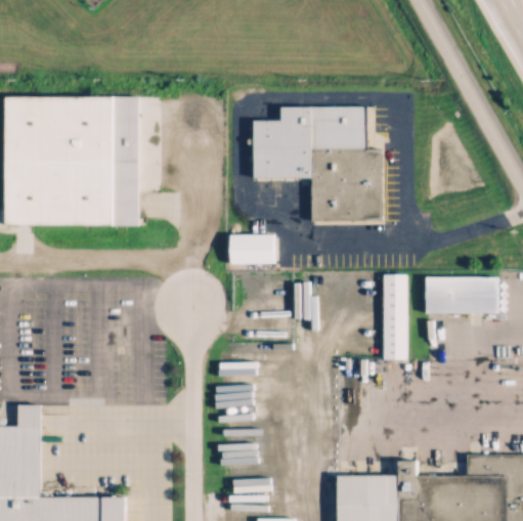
[(138,223),(8,222),(9,94),(140,96),(138,223)]
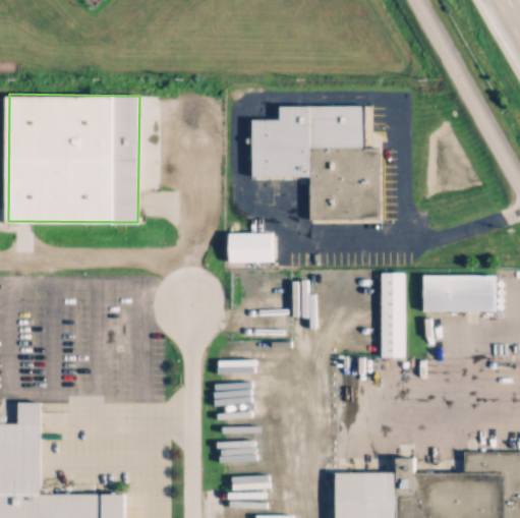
[(279,121),(279,106),(365,105),(365,150),(378,149),(379,218),(309,218),(308,179),(251,179),(251,121),(279,121)]
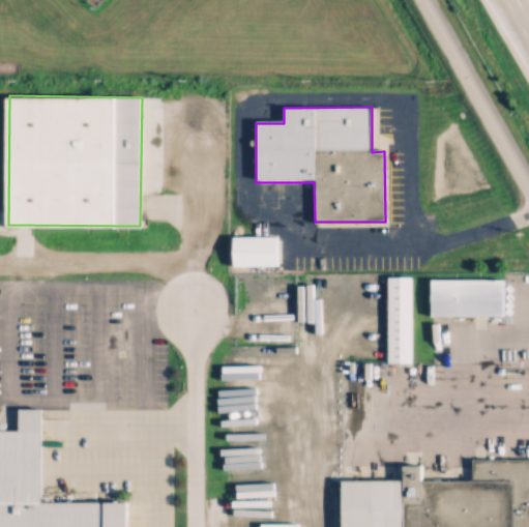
[(234,237),(233,266),(275,267),(275,238),(234,237)]
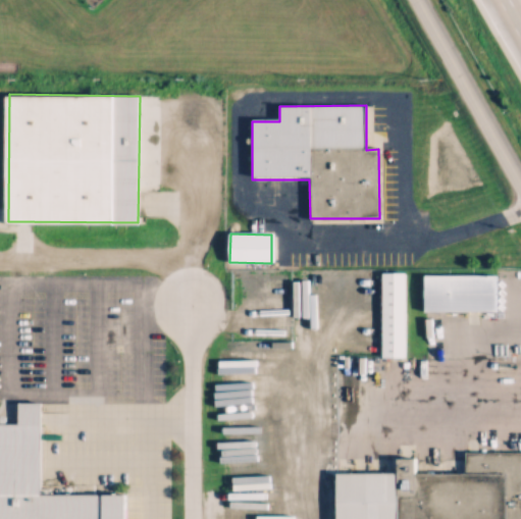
[(380,275),(380,361),(403,360),(403,274),(380,275)]
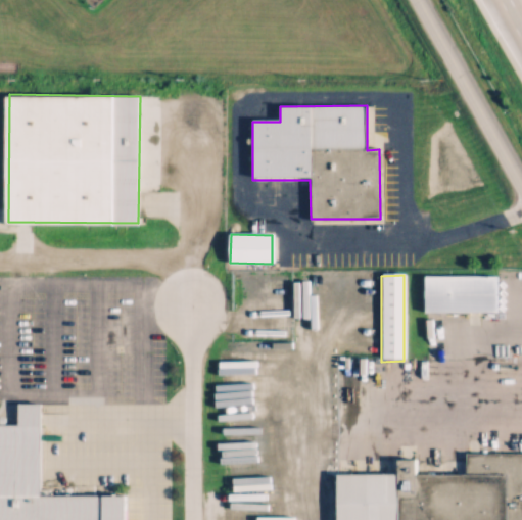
[(424,277),(496,279),(495,314),(425,314),(424,277)]
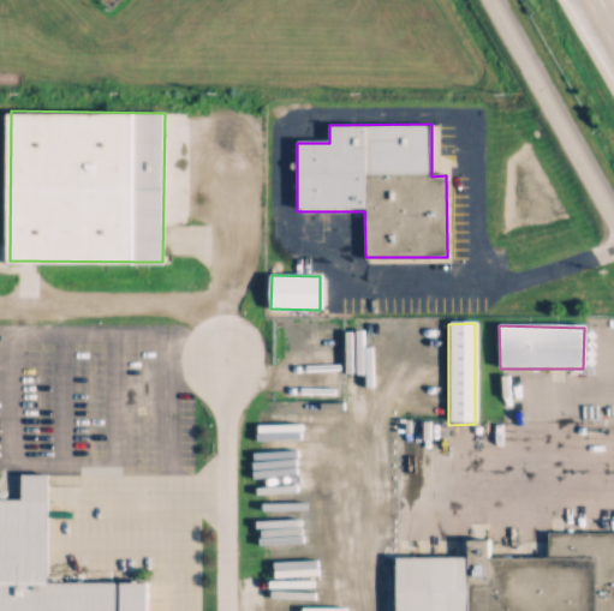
[(0,501),(17,501),(17,473),(47,473),(48,583),(145,582),(145,610),(0,610),(0,501)]
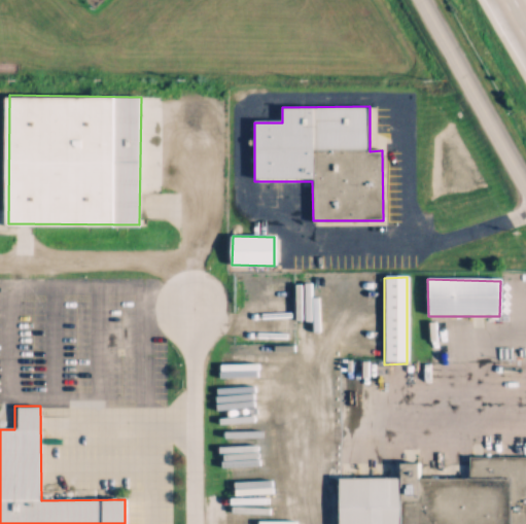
[(338,523),(338,478),(399,478),(399,465),(419,465),(419,478),(464,478),(464,458),(525,458),(525,523),(338,523)]
